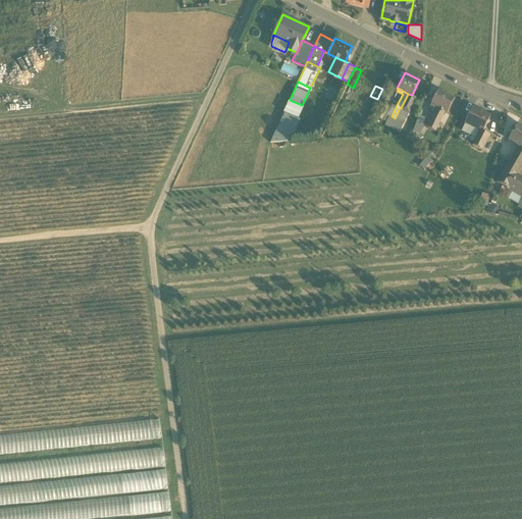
[(430,103),(436,107),(445,110),(447,111),(455,96),(437,88),(430,103)]
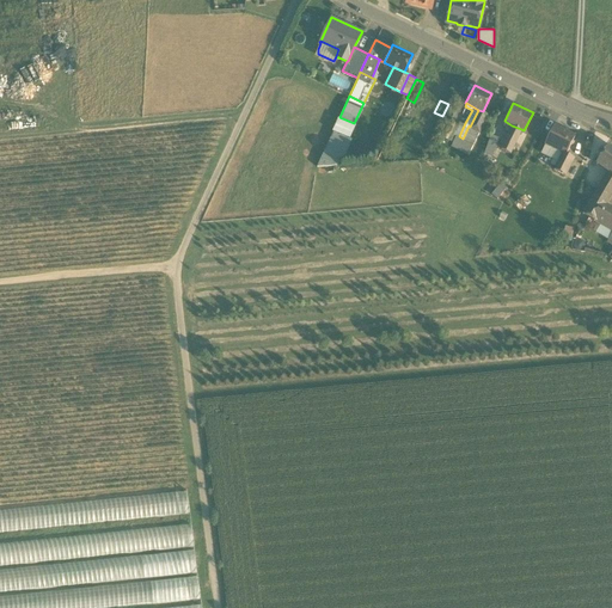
[(488,114),(483,111),(478,110),(470,127),(479,130),(488,114)]
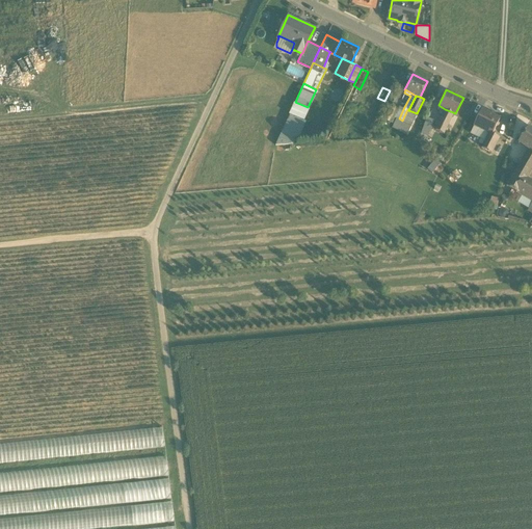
[(308,107),(295,102),(290,112),(302,118),(308,107)]
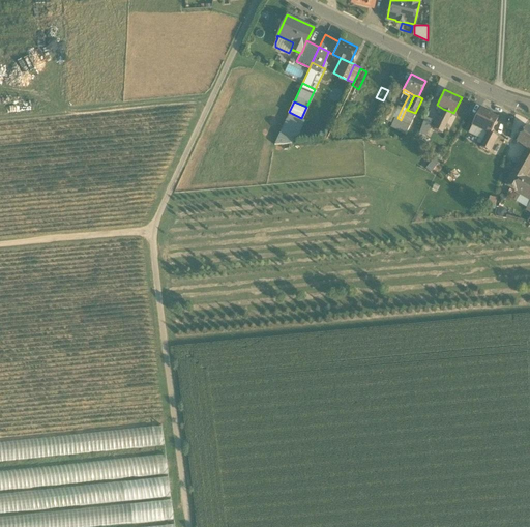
[(383,116),(390,120),(392,116),(396,107),(388,103),(383,116)]
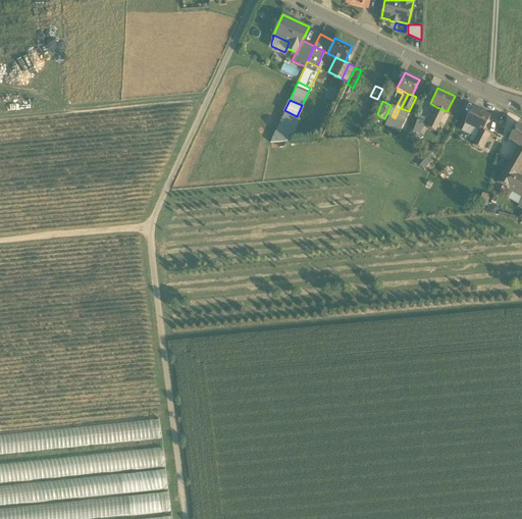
[(386,114),(388,115),(392,116),(397,105),(392,103),(390,105),(386,114)]
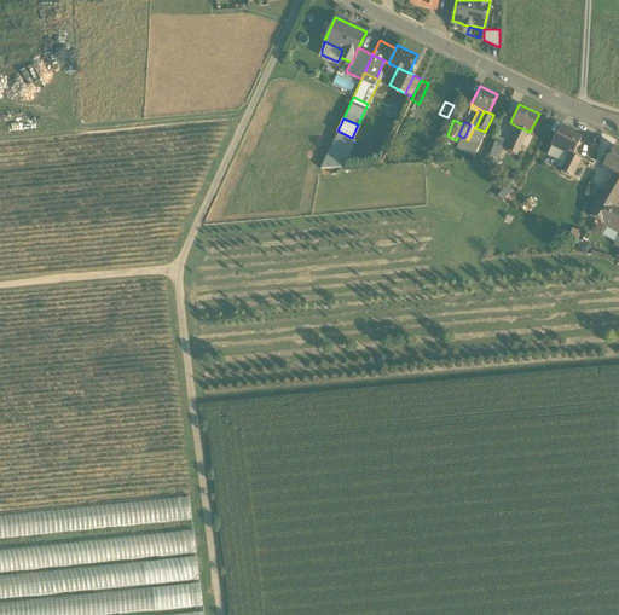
[(568,152),(572,155),(572,154),(582,135),(561,125),(551,144),(568,152)]
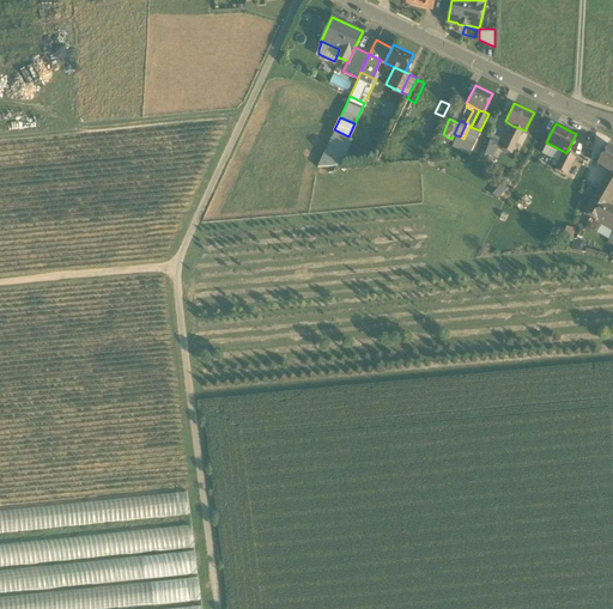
[(469,126),(463,139),(473,144),(480,131),(471,127),(469,126)]
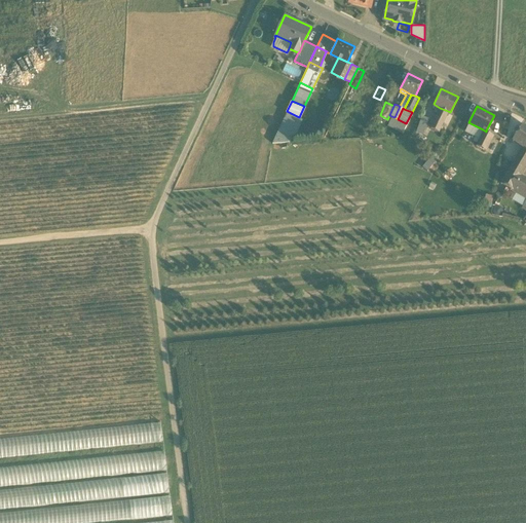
[(439,131),(448,111),(440,108),(430,126),(439,131)]
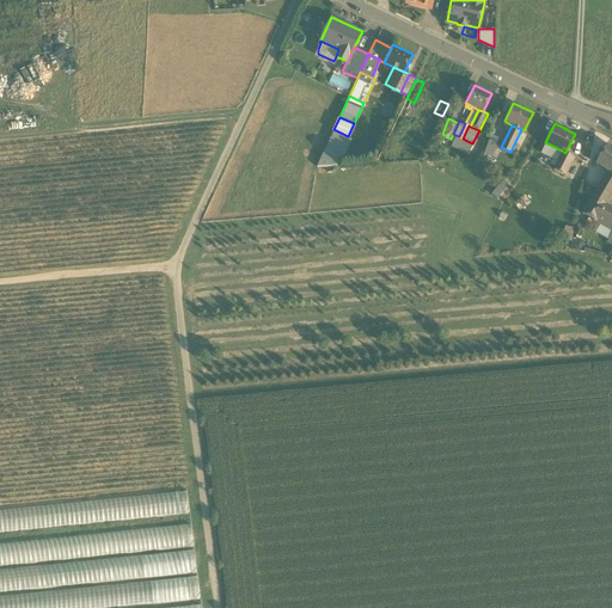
[(338,163),(352,136),(348,136),(334,129),(318,164),(338,163)]
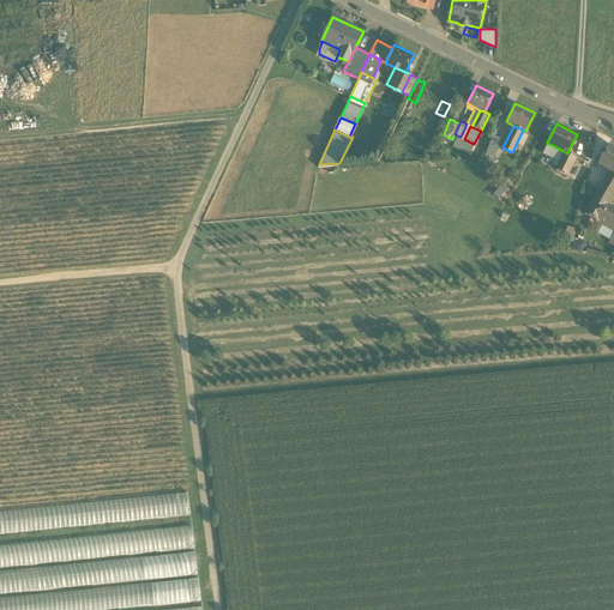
[(486,150),(494,152),(500,137),(493,133),(486,150)]
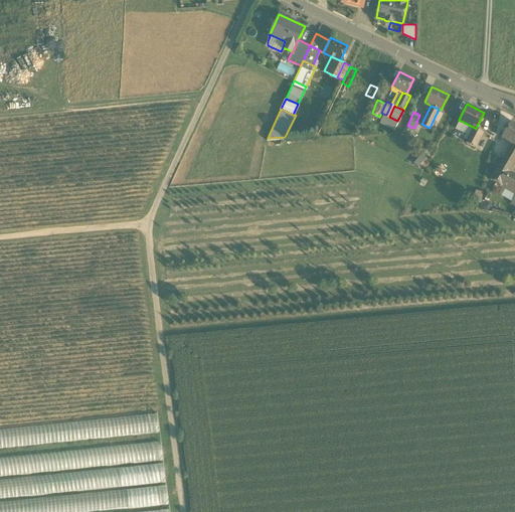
[(394,128),(397,121),(389,117),(386,115),(383,114),(379,121),(394,128)]
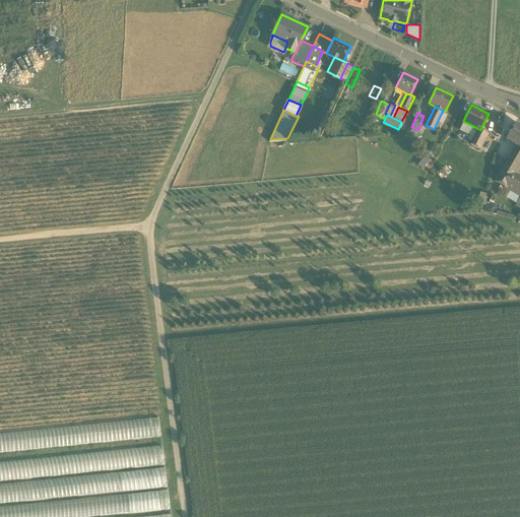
[(477,128),(463,121),(459,129),(469,134),(467,138),(471,140),(477,128)]
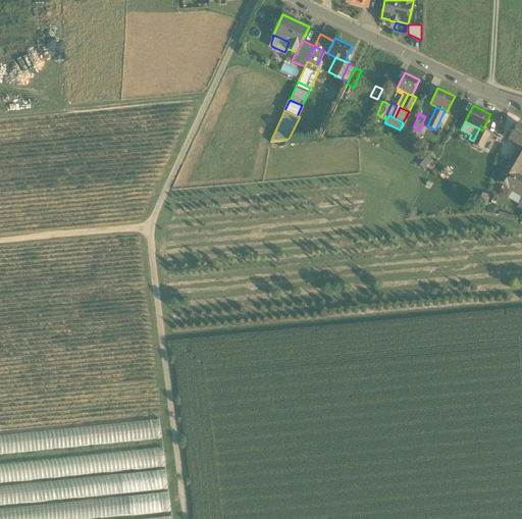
[(518,144),(521,147),(521,124),(518,122),(508,137),(518,144)]
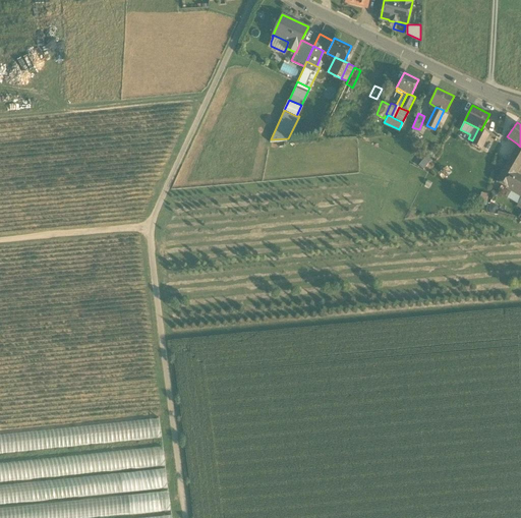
[(471,142),(481,148),(488,133),(481,129),(481,130),(478,128),(472,140),(471,142)]
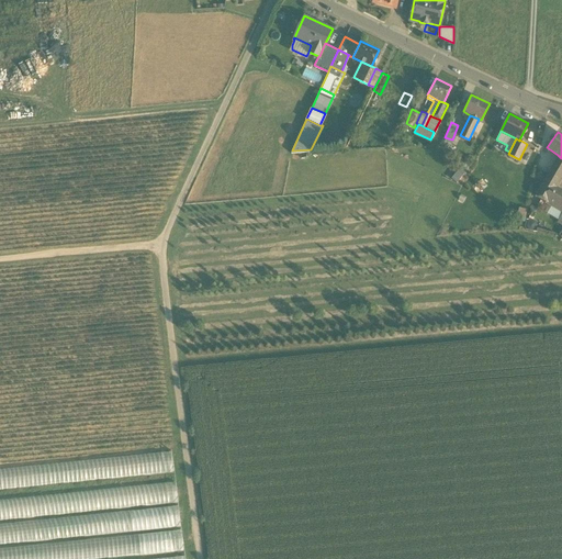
[(558,221),(561,223),(561,189),(557,186),(561,176),(561,158),(558,155),(535,194),(551,204),(561,210),(561,212),(559,219),(558,221)]
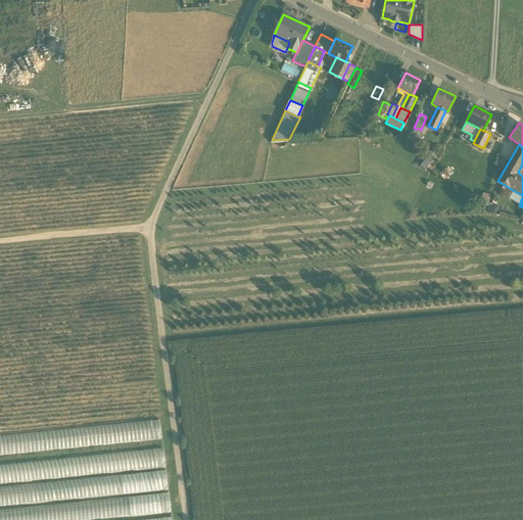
[(520,203),(522,197),(522,195),(513,190),(509,197),(520,203)]
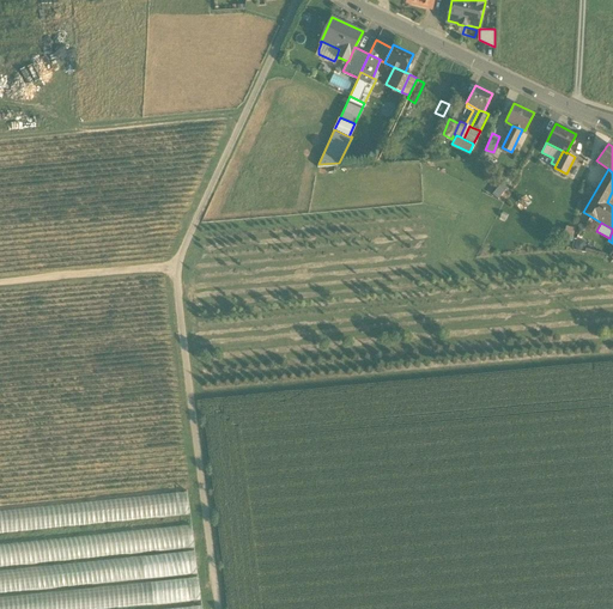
[(564,233),(572,235),(575,226),(566,225),(564,233)]
